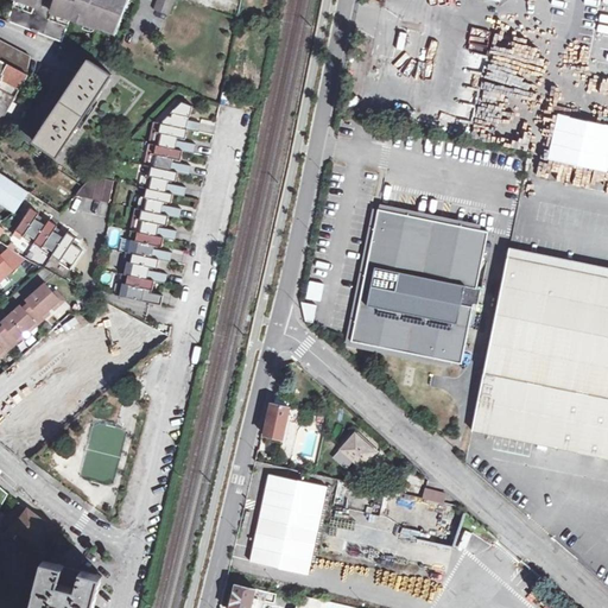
[(54,0),(37,0),(36,5),(23,0),(14,0),(8,21),(62,43),(69,21),(50,13),(54,0)]
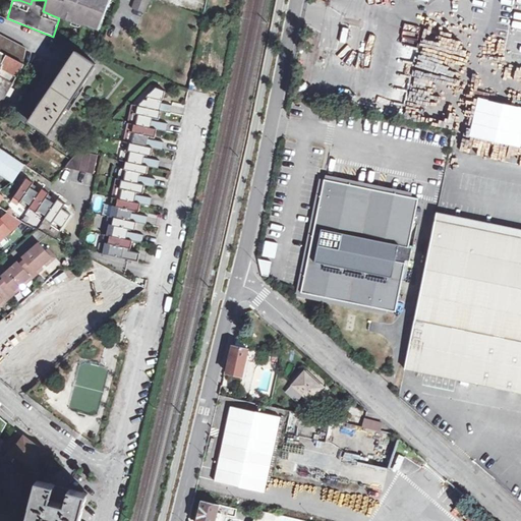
[(47,0),(43,11),(59,18),(97,33),(109,0),(47,0)]
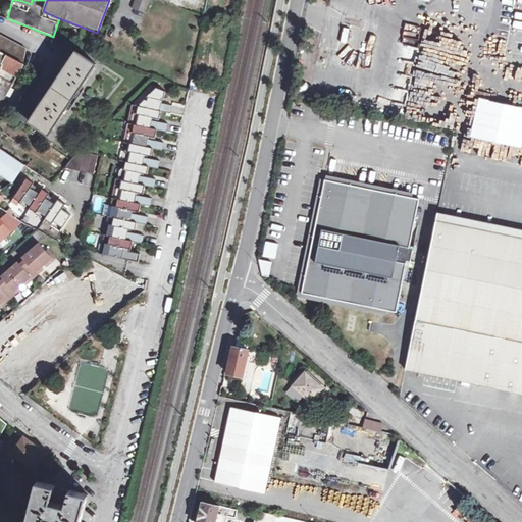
[(135,0),(133,7),(146,12),(149,0),(135,0)]
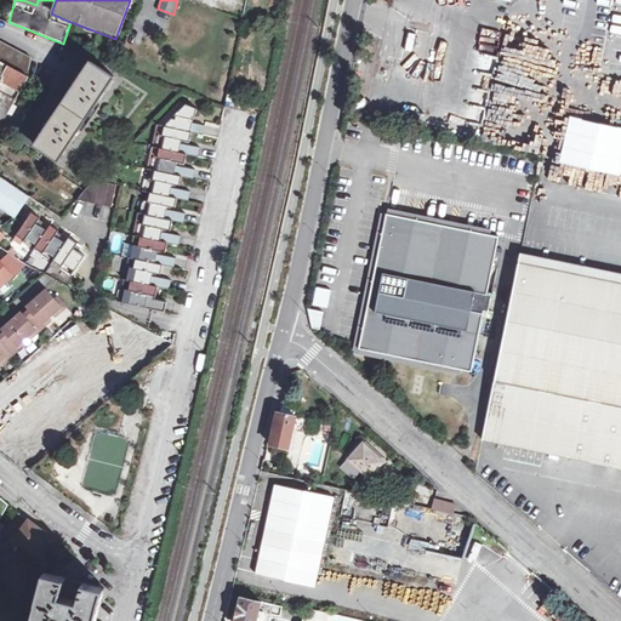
[(0,60),(28,75),(32,57),(0,40),(0,60)]
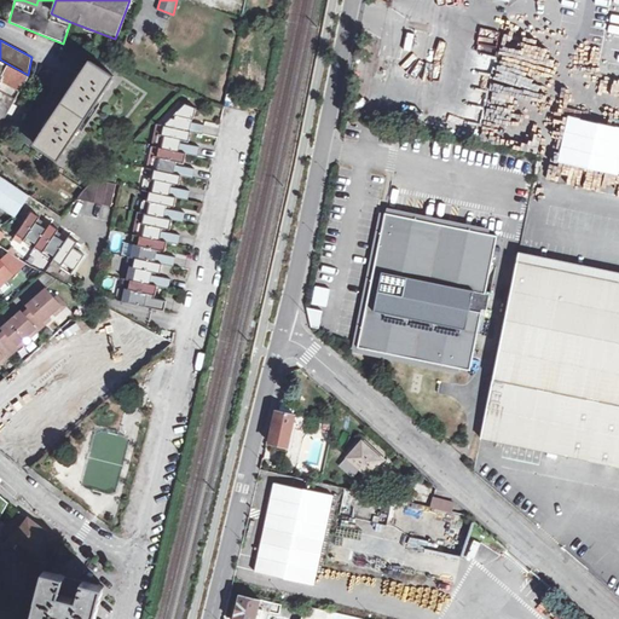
[(28,75),(0,59),(0,125),(29,75),(28,75)]
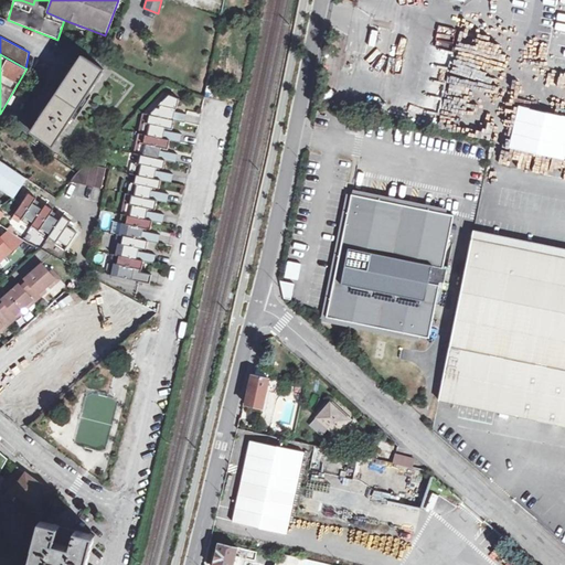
[(104,70),(83,55),(32,131),(53,146),(104,70)]
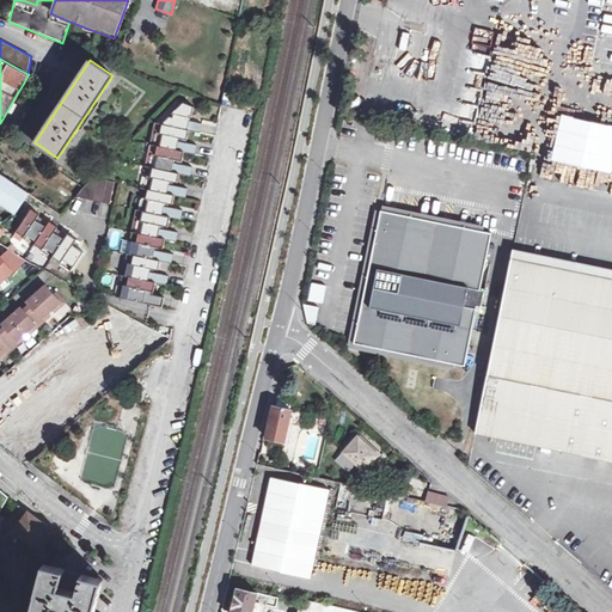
[(164,124),(188,128),(199,132),(201,122),(185,118),(187,115),(190,116),(193,105),(183,102),(172,114),(173,114),(173,116),(170,116),(164,122),(164,124)]
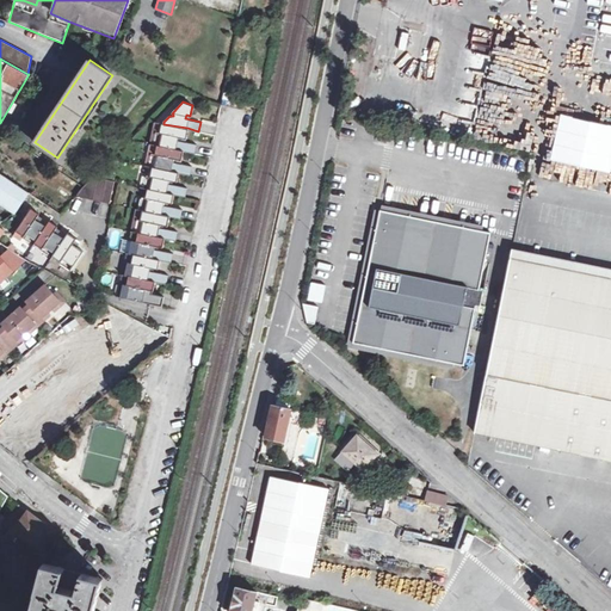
[(610,125),(562,116),(553,160),(610,172),(610,125)]
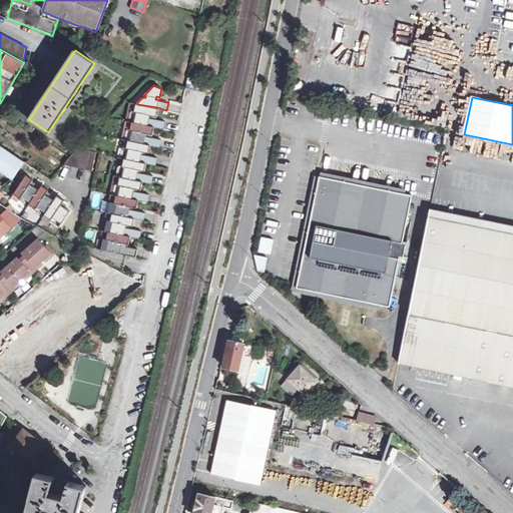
[(128,121),(132,122),(153,126),(163,128),(164,120),(148,117),(149,114),(155,115),(157,107),(137,104),(136,103),(134,110),(131,110),(128,121)]
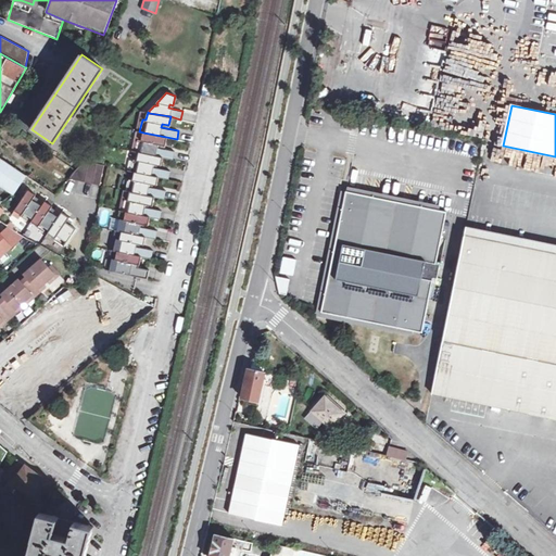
[(136,151),(139,152),(162,156),(173,159),(174,150),(156,147),(158,143),(164,144),(166,137),(143,133),(141,139),(138,139),(136,151)]
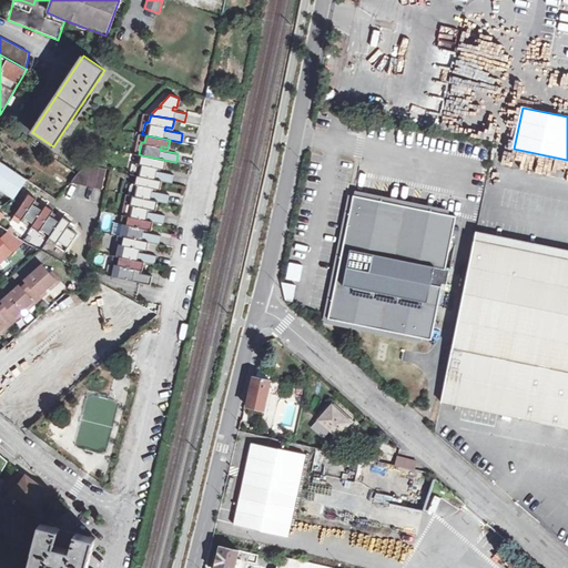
[(134,174),(138,175),(161,180),(172,182),(173,174),(156,171),(156,166),(164,169),(165,160),(142,155),(140,163),(137,162),(134,174)]
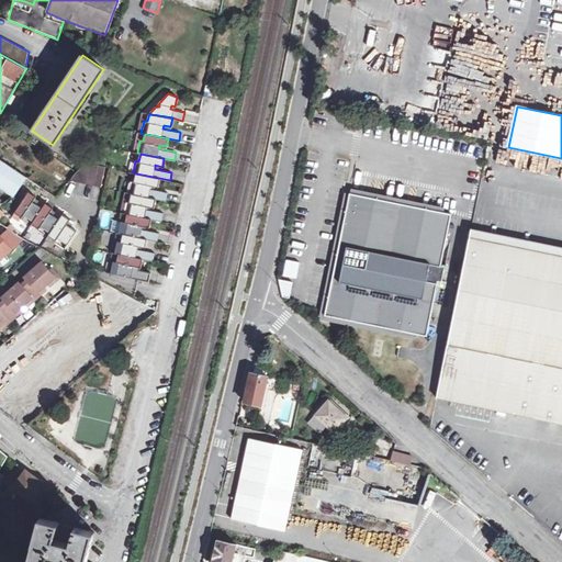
[(0,186),(13,194),(26,176),(0,158),(0,186)]
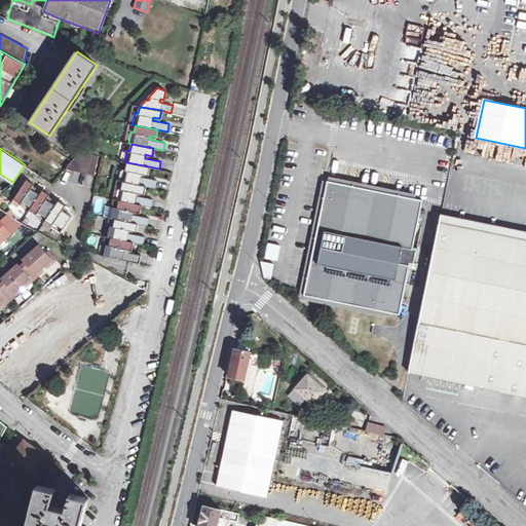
[(79,152),(65,168),(81,173),(85,153),(79,152)]
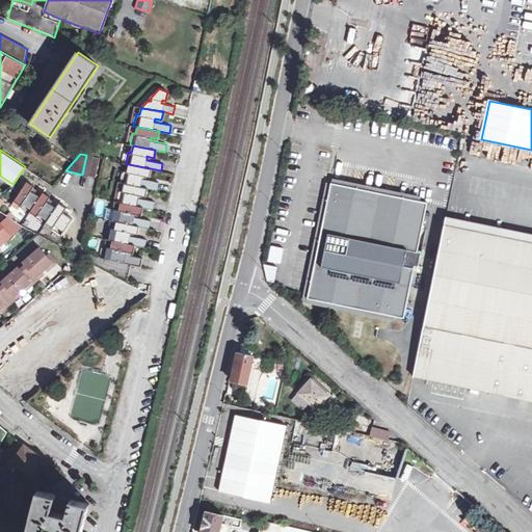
[(86,155),(82,175),(89,176),(94,157),(86,155)]
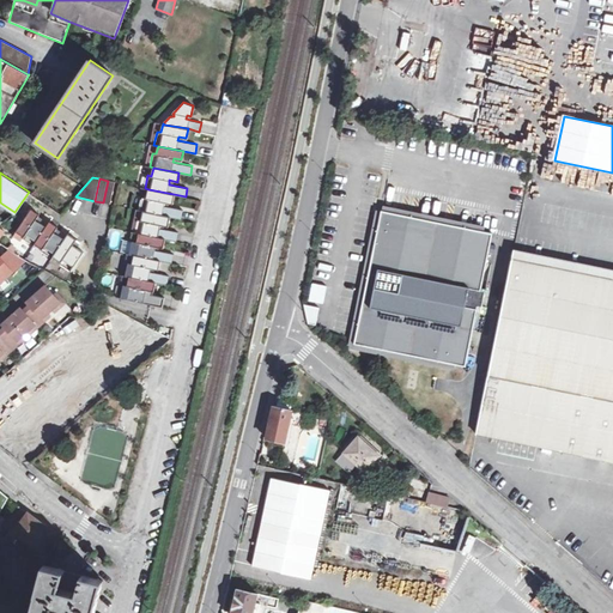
[(108,181),(103,202),(110,205),(115,182),(108,181)]
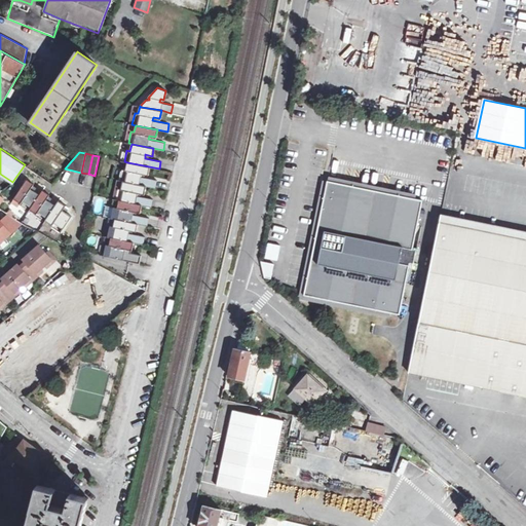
[(120,181),(123,181),(146,186),(155,188),(157,180),(141,177),(141,174),(148,175),(149,166),(127,162),(125,170),(122,168),(120,181)]
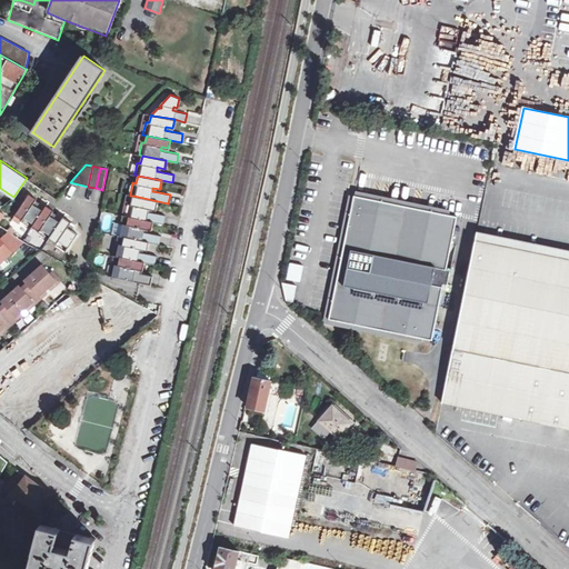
[(31,196),(17,217),(25,222),(23,223),(33,230),(35,228),(45,212),(39,208),(36,206),(39,201),(31,196)]
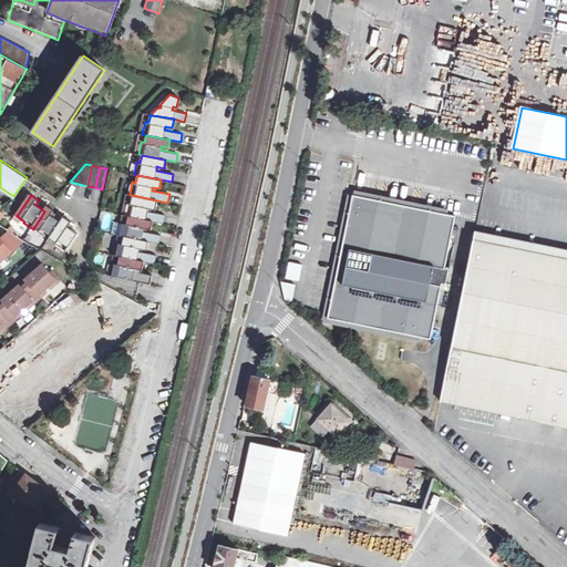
[(125,215),(129,216),(153,222),(163,223),(165,215),(147,210),(148,207),(155,208),(157,200),(133,195),(131,203),(127,203),(125,215)]
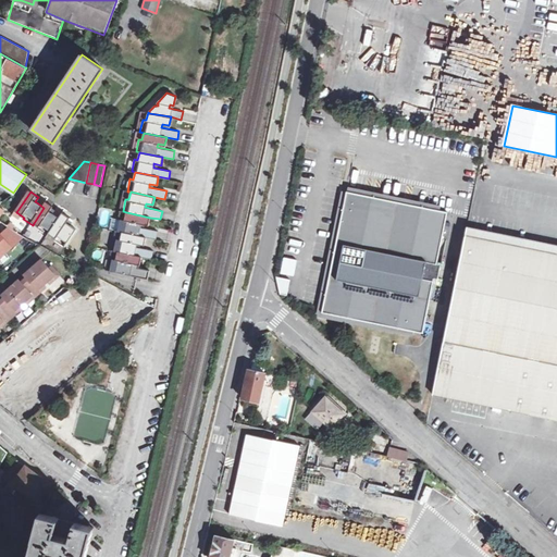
[(448,212),(346,192),(320,316),(423,335),(448,212)]
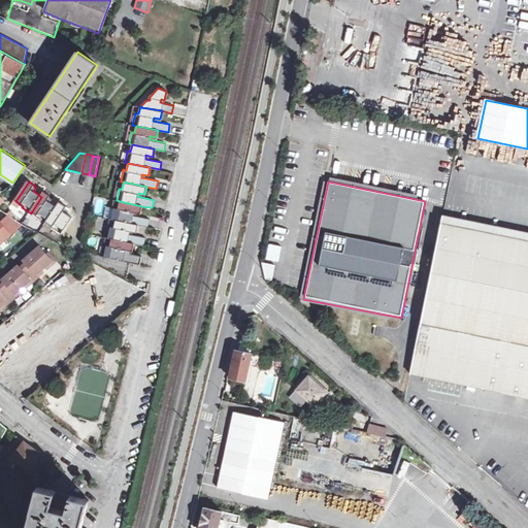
[(41,197),(32,211),(39,217),(38,218),(46,224),(47,223),(57,208),(52,204),(53,203),(50,201),(52,197),(44,192),(41,197)]
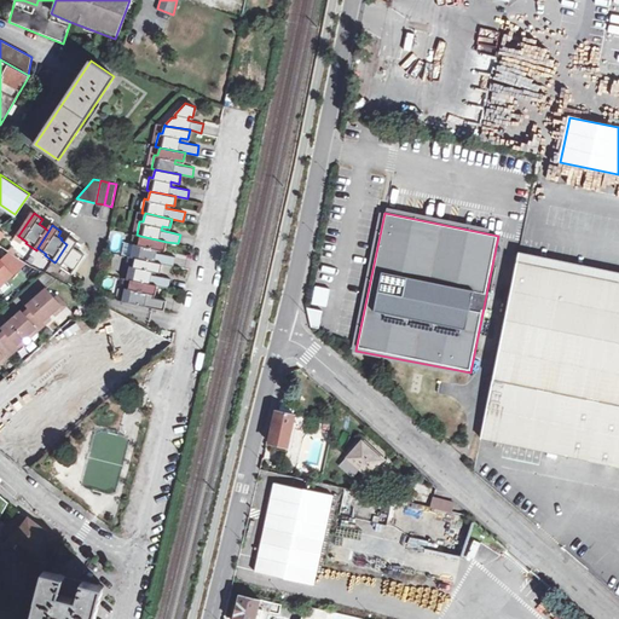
[(119,250),(123,233),(114,231),(109,248),(119,250)]
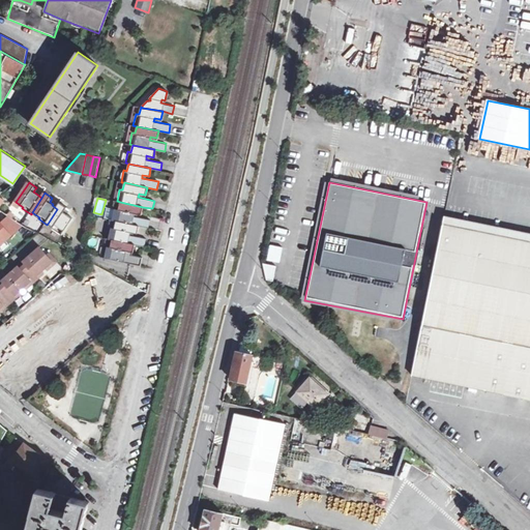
[(113,219),(116,221),(139,226),(149,228),(150,219),(134,216),(135,213),(141,214),(143,207),(120,202),(118,209),(115,208),(113,219)]
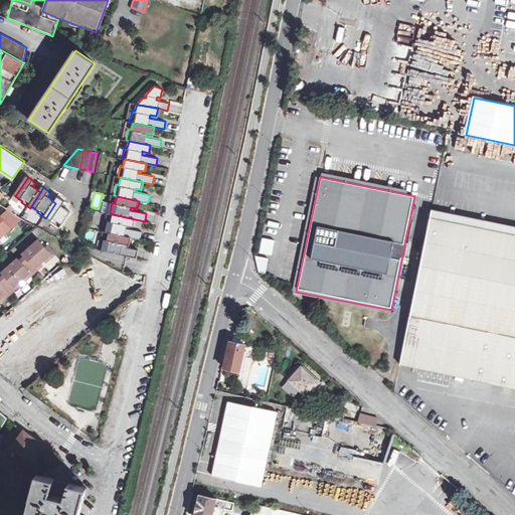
[(55,203),(46,217),(53,221),(53,223),(61,228),(71,213),(65,209),(66,208),(63,206),(65,202),(59,198),(55,203)]
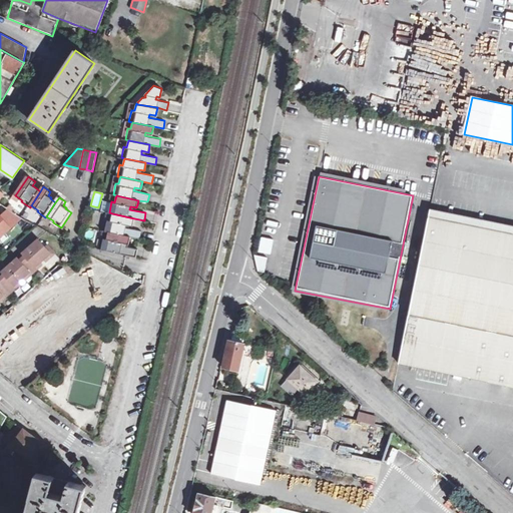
[(36,225),(42,216),(27,207),(21,216),(36,225)]
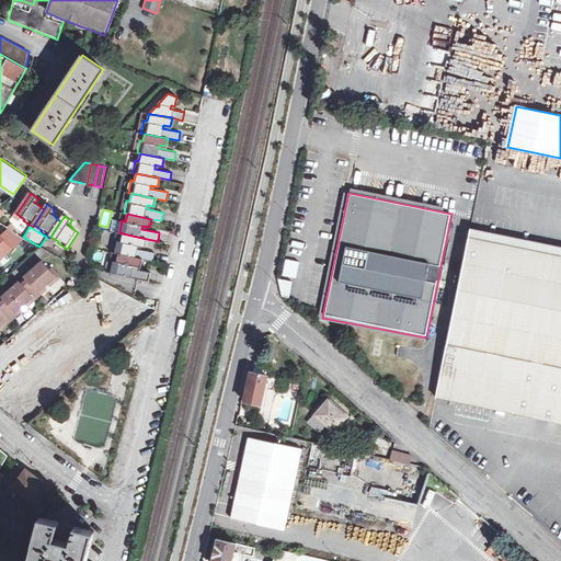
[(0,236),(0,260),(21,241),(8,229),(0,237),(0,236)]
